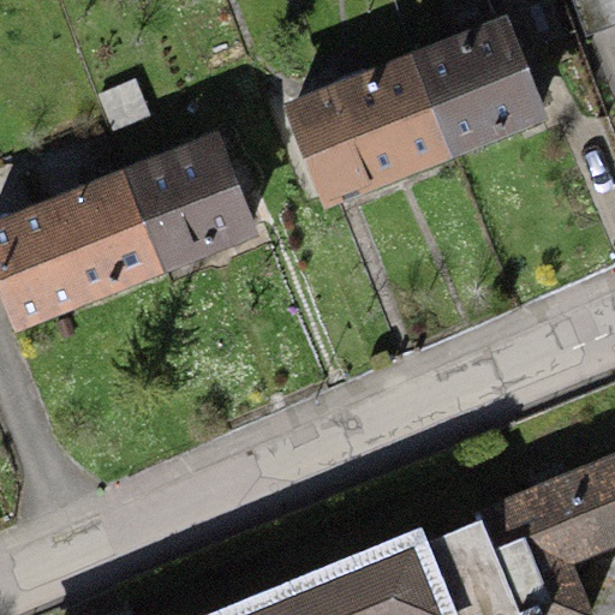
[(614,0),(575,0),(589,35),(614,25),(614,0)]
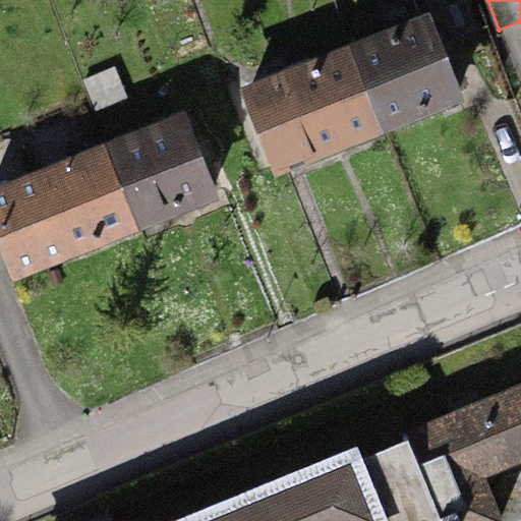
[(430,14),(348,47),(383,135),(464,103),(430,14)]
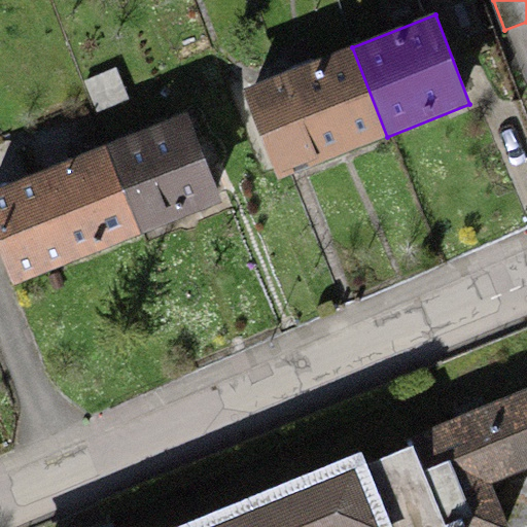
[(352,47),(243,91),(278,180),(387,137),(352,47)]
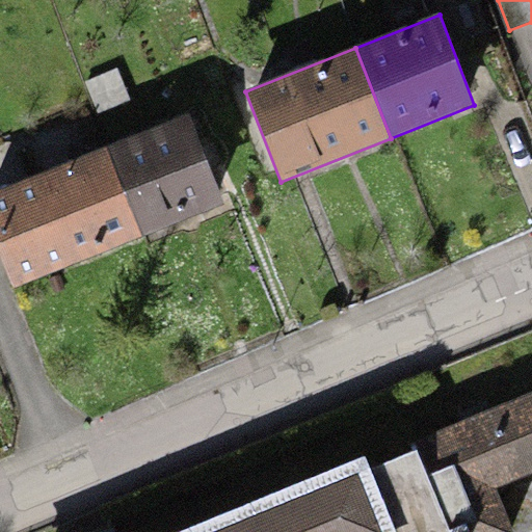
[(188,116),(109,148),(143,239),(223,207),(188,116)]
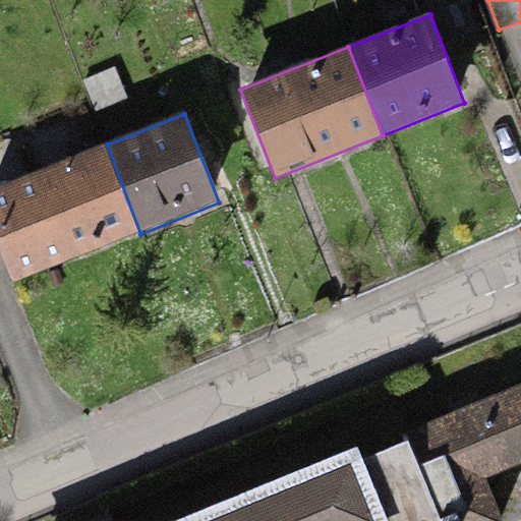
[(107,145),(0,185),(0,248),(13,283),(140,234),(107,145)]
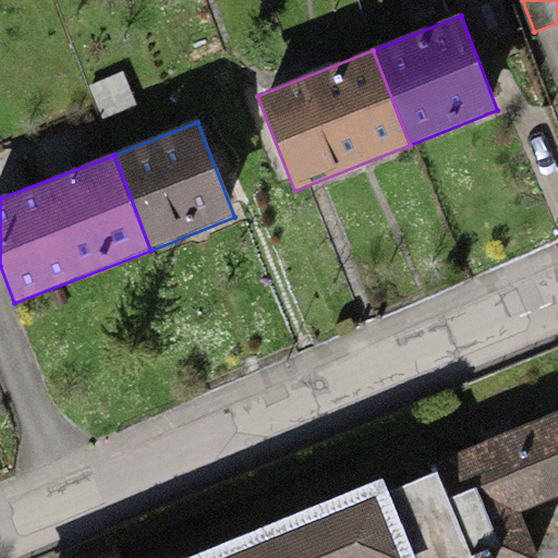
[(557,416),(385,486),(413,557),(535,557),(516,507),(557,489),(557,416)]
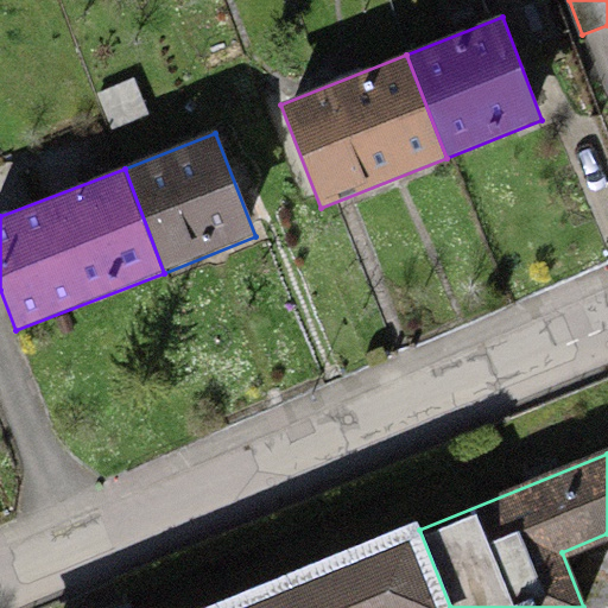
[(450,607),(419,530),(416,521),(203,607),(450,607)]
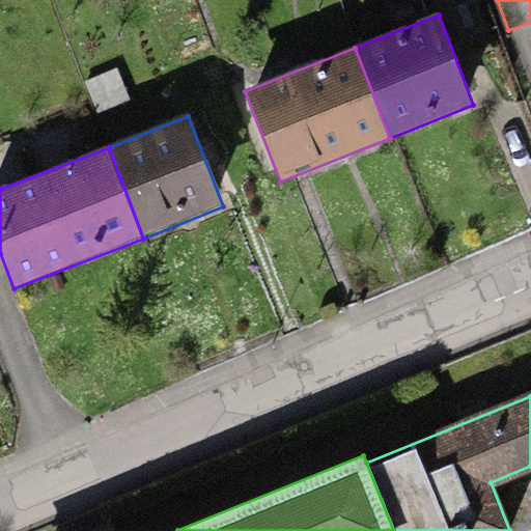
All buildings are outlined.
